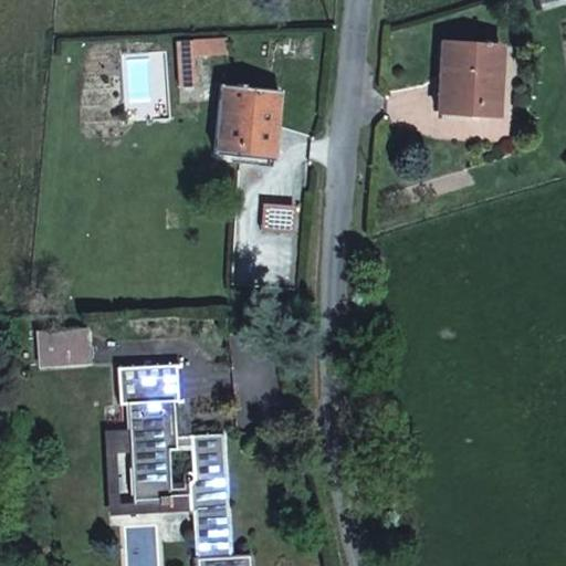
[(177,42),(179,87),(195,86),(192,55),(227,53),(227,39),(177,42)]
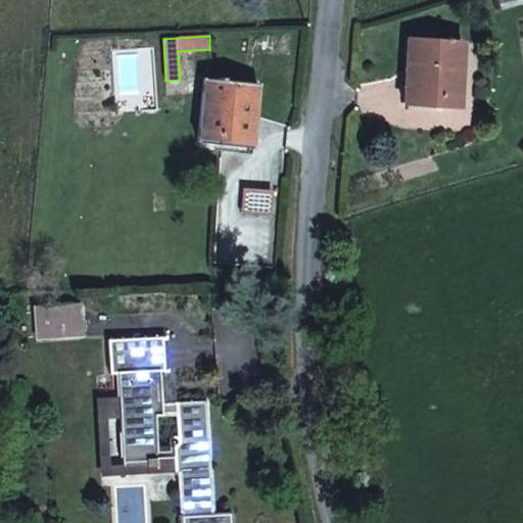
[(406,73),(416,74),(414,104),(458,106),(462,42),(408,38),(406,73)]
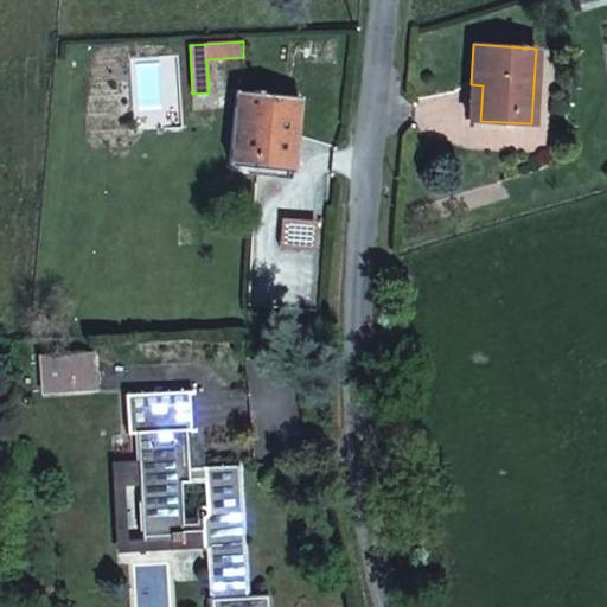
[(483,85),(471,84),(467,120),(480,121),(483,85)]
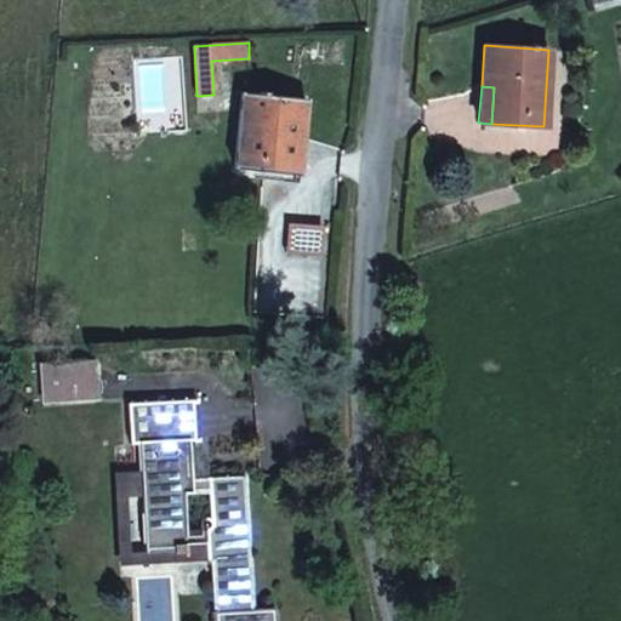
[(302,137),(306,98),(243,92),(234,169),(285,174),(289,136),(302,137)]
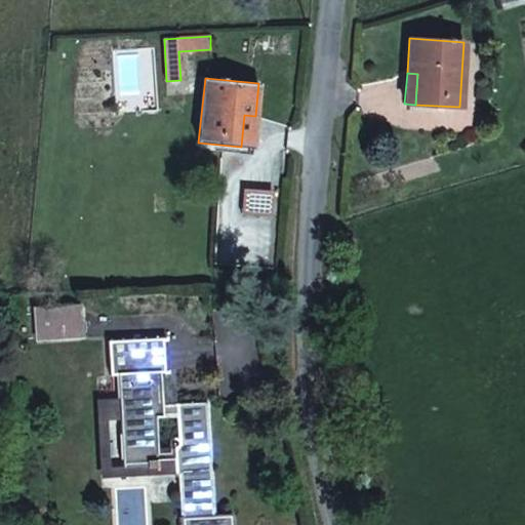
[(244,115),(241,147),(252,148),(255,116),(244,115)]
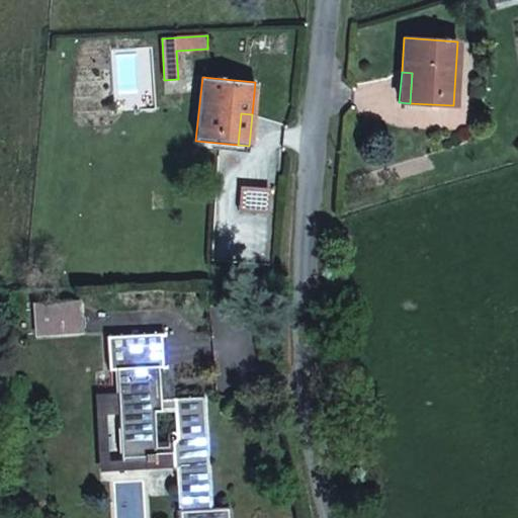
[(65,303),(67,328),(67,332),(82,332),(79,301),(65,303)]
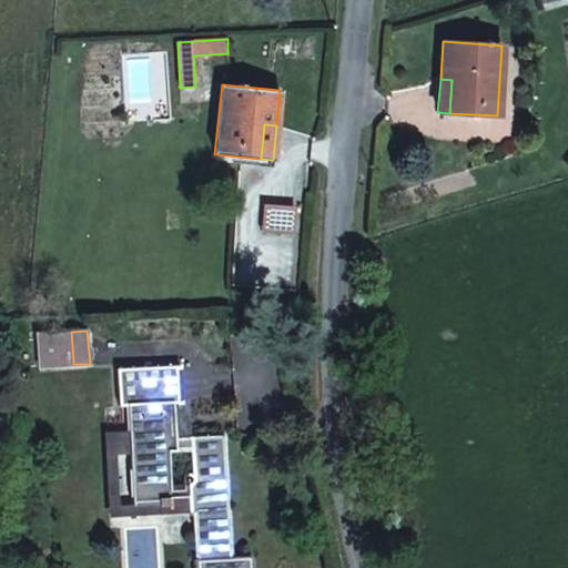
[(37,333),(39,362),(73,359),(71,332),(37,333)]
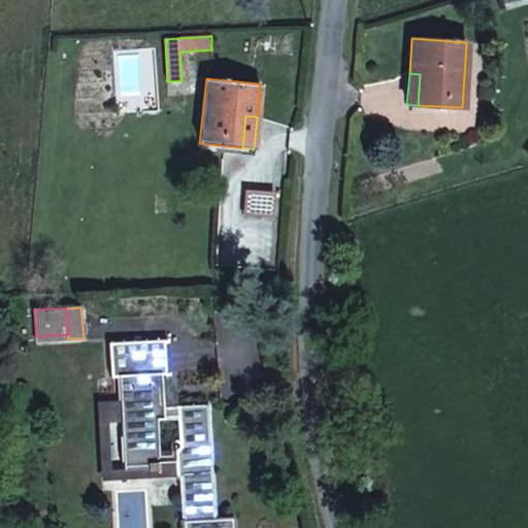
[(160,375),(165,375),(164,340),(108,342),(110,376),(119,376),(120,401),(123,468),(159,467),(156,419),(176,418),(179,450),(175,450),(175,466),(176,476),(176,477),(180,477),(183,520),(180,520),(180,527),(233,527),(233,517),(213,518),(207,404),(163,407),(160,375)]
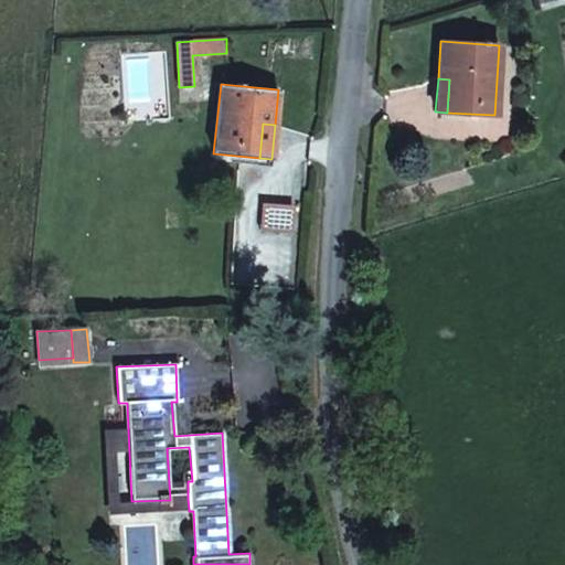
[(170,500),(131,501),(128,429),(103,432),(108,514),(189,510),(188,499),(170,500)]
